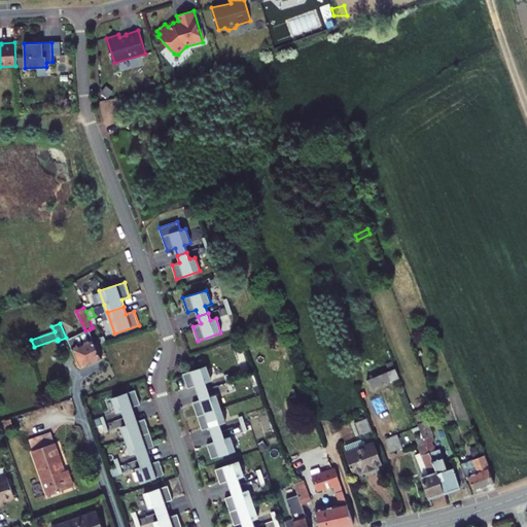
[(94,340),(90,329),(85,330),(68,339),(77,358),(76,361),(78,366),(81,367),(81,369),(102,358),(94,340)]
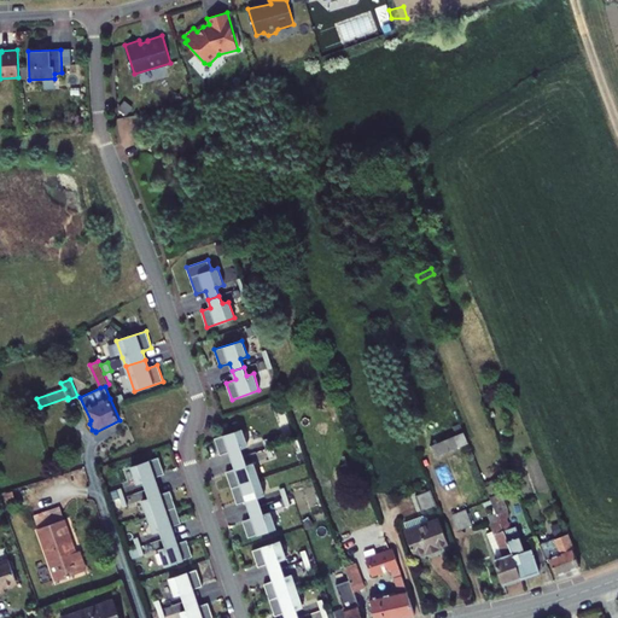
[(304,396),(291,401),(295,412),(308,407),(304,396)]
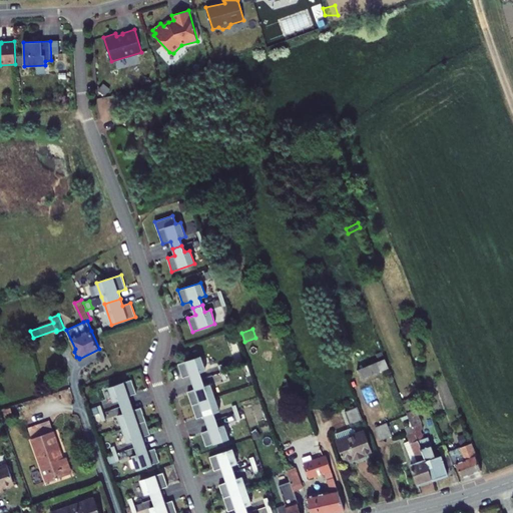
[(190,376),(192,383),(202,379),(200,372),(205,371),(201,357),(178,364),(183,378),(190,376)]
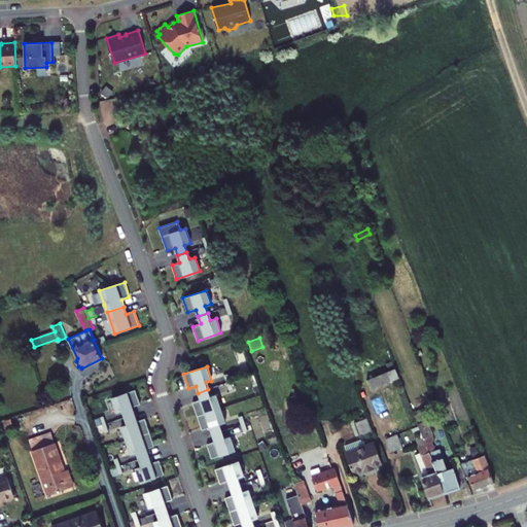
[(395,369),(366,381),(371,390),(399,378),(395,369)]
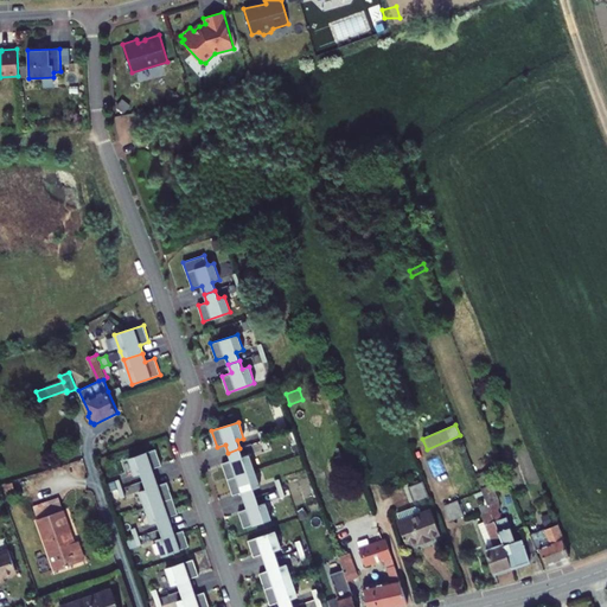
[(222,464),(228,480),(255,471),(249,455),(243,457),(240,448),(228,453),(231,461),(222,464)]
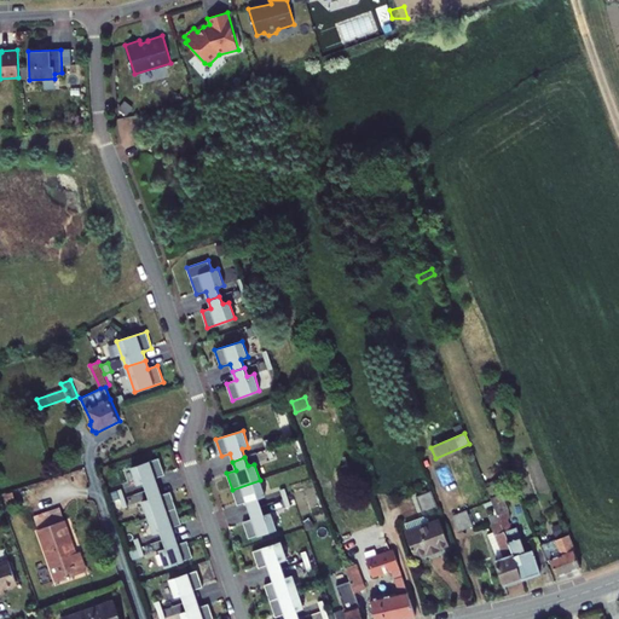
[(144,482),(146,491),(158,486),(156,478),(165,475),(158,458),(132,468),(137,485),(144,482)]
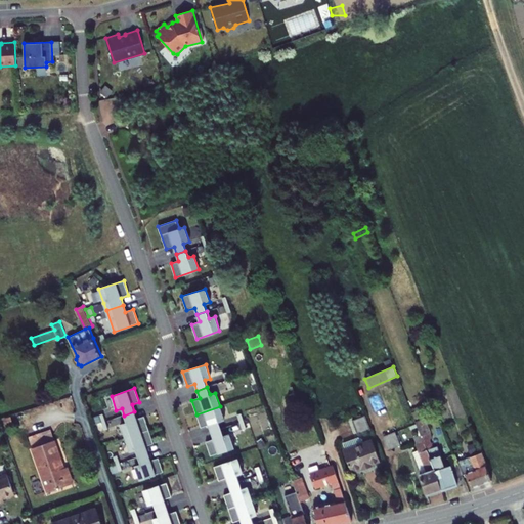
[(220,406),(197,415),(201,428),(209,426),(211,433),(221,429),(219,422),(224,420),(220,406)]
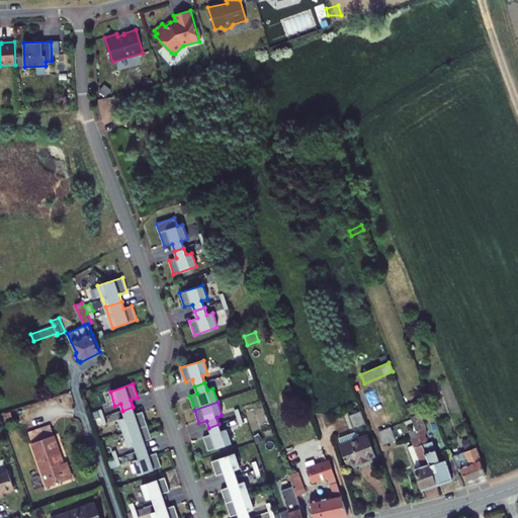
[(417,405),(408,408),(417,431),(430,464),(437,485),(443,483),(445,484),(450,482),(451,480),(453,480),(451,473),(458,471),(457,469),(452,457),(446,459),(439,461),(433,441),(428,443),(423,429),(426,428),(420,414),(421,413),(417,405)]
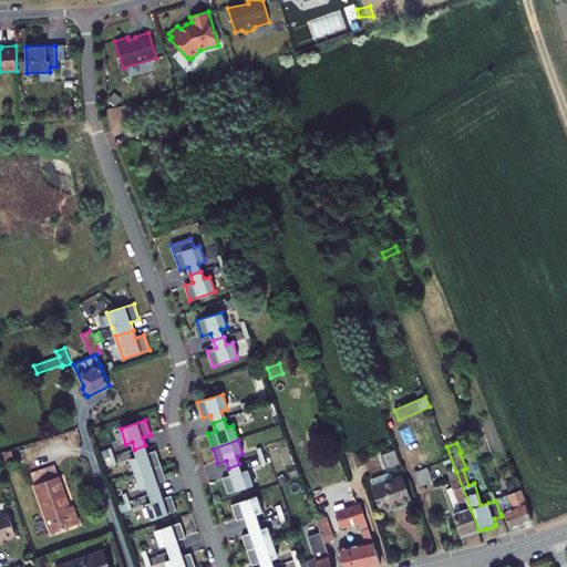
[(131,460),(136,474),(161,465),(156,451),(148,453),(145,445),(134,450),(136,457),(131,460)]
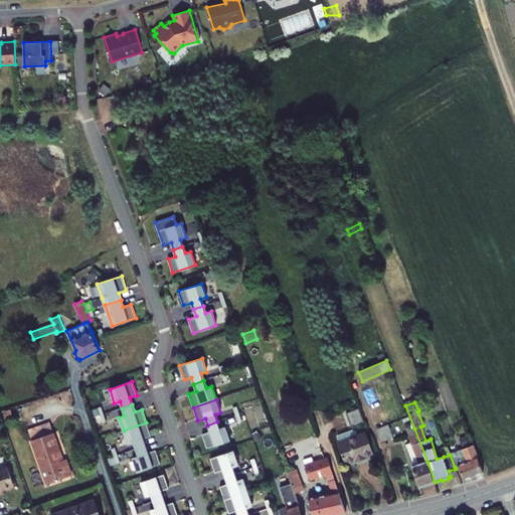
[(351,427),(364,422),(359,408),(346,413),(351,427)]
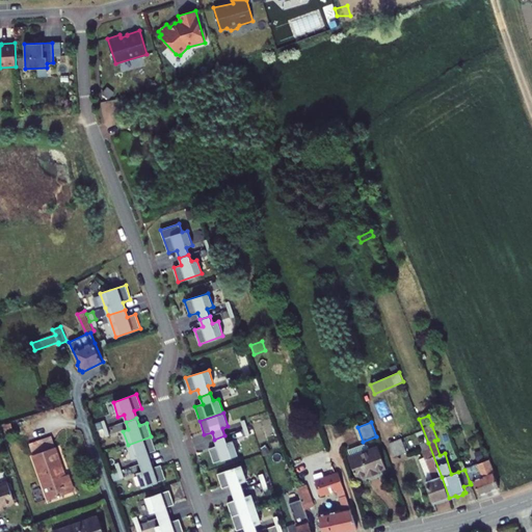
[(29,444),(33,455),(56,447),(52,435),(29,444)]
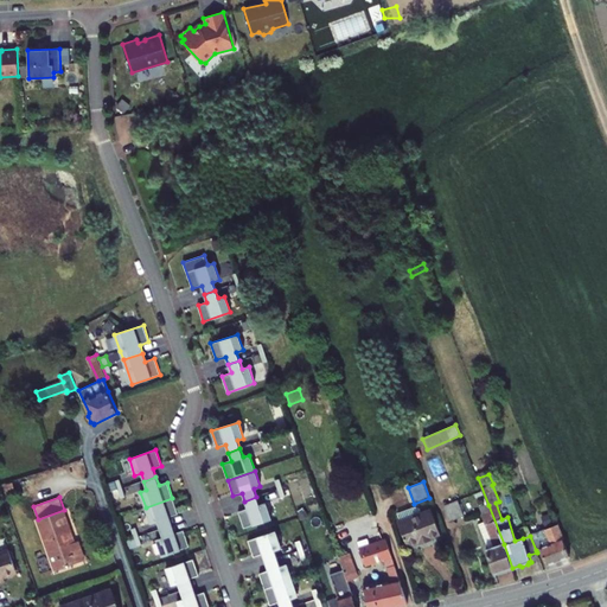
[(256,497),(244,502),(247,510),(238,512),(244,529),(272,519),(266,503),(260,505),(256,497)]
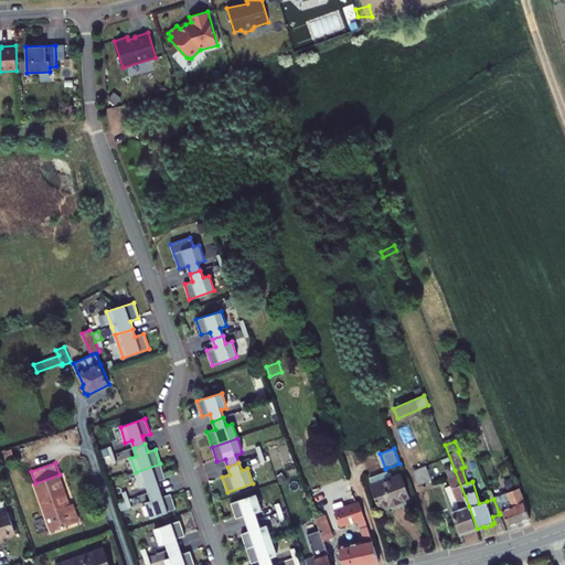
[(146,486),(149,493),(160,489),(158,481),(166,479),(160,464),(136,472),(140,488),(146,486)]
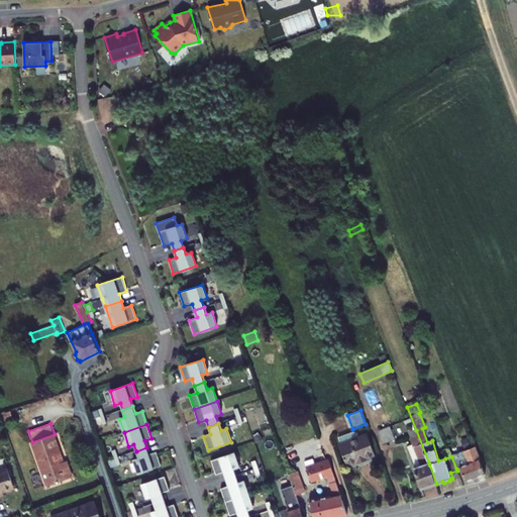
[(379,431),(384,444),(395,439),(390,427),(379,431)]
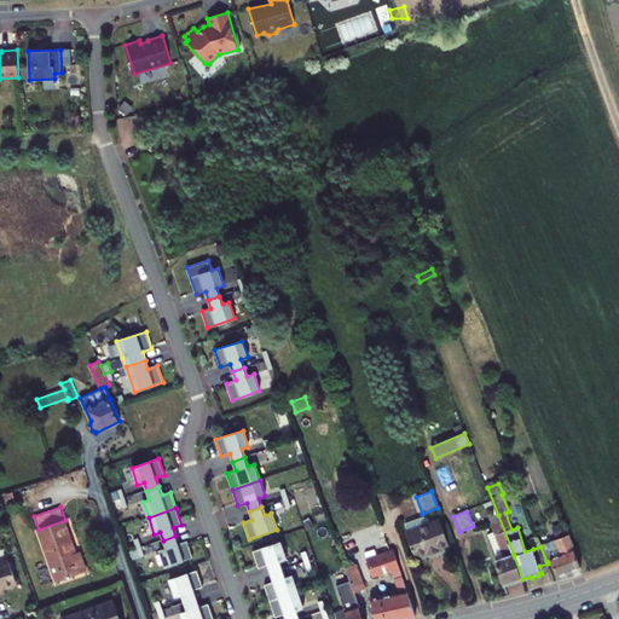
[(496,561),(504,585),(522,579),(514,555),(498,515),(490,519),(495,532),(487,534),(498,560),(496,561)]
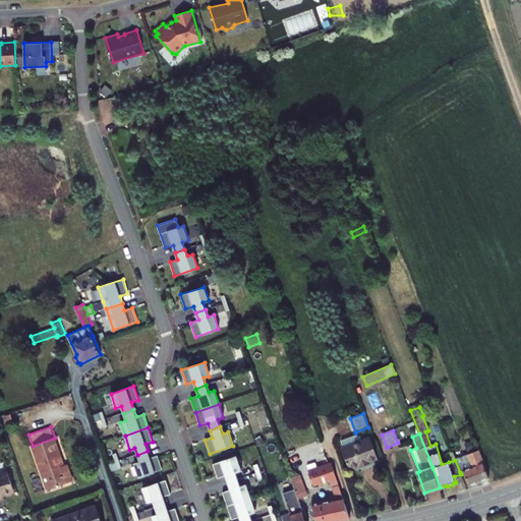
[(342,449),(349,469),(359,465),(360,467),(369,464),(369,461),(378,458),(370,438),(361,441),(360,437),(357,436),(341,441),(344,448),(342,449)]
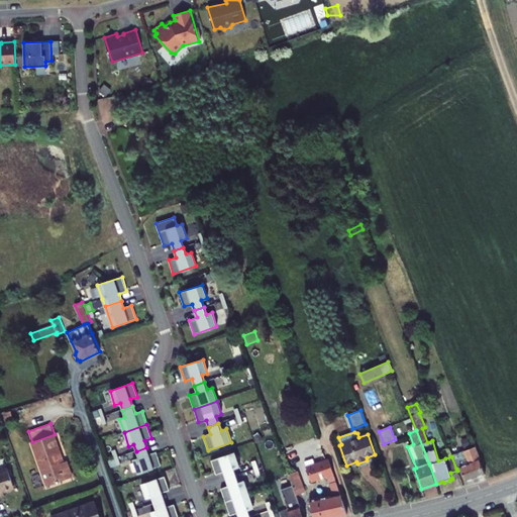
[(32,442),(47,486),(70,478),(55,434),(32,442)]
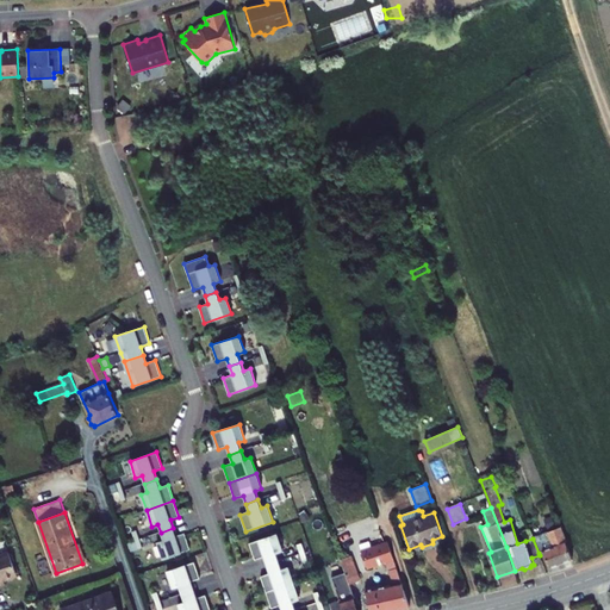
[(157,542),(163,559),(190,551),(185,534),(175,536),(173,528),(161,533),(163,541),(157,542)]
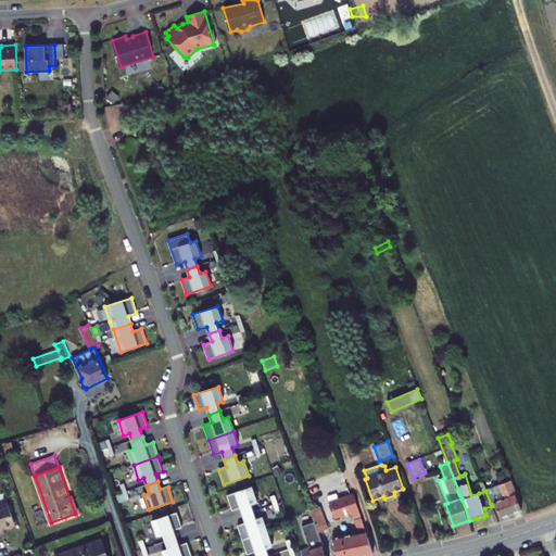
[(476,484),(479,493),(485,491),(485,490),(482,481),(476,484)]
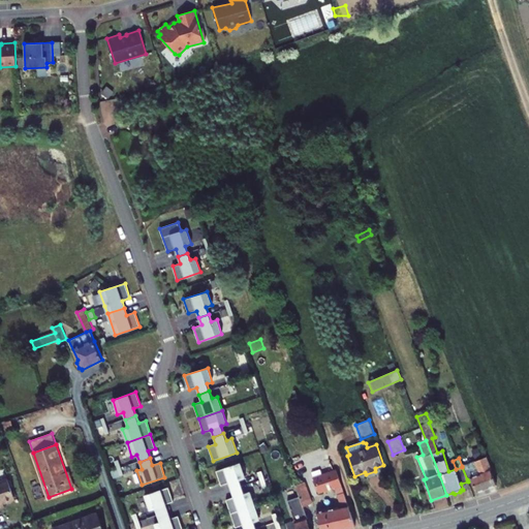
[(471,478),(477,493),(497,486),(486,458),(462,466),(462,467),(467,479),(471,478)]
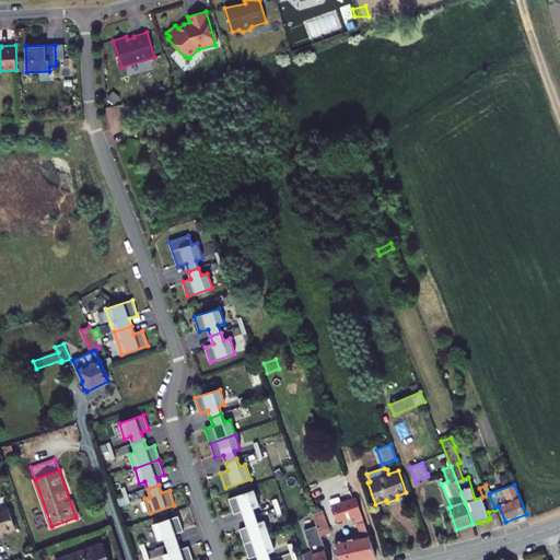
[(242,512),(245,520),(256,515),(253,508),(259,505),(254,490),(229,499),(234,514),(242,512)]
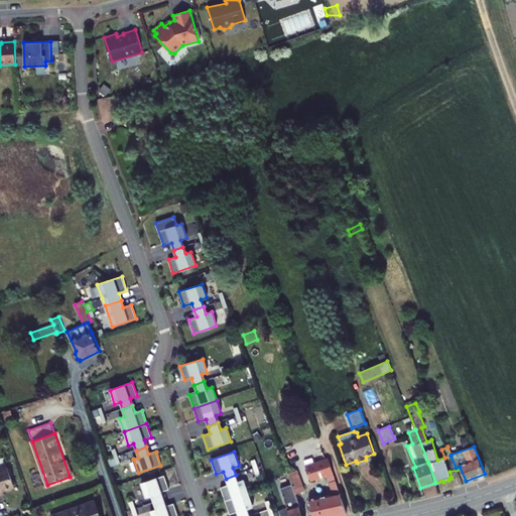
[(309,500),(312,515),(337,515),(347,514),(329,460),(321,462),(319,456),(304,462),(311,482),(327,476),(329,483),(325,484),(329,496),(309,500)]
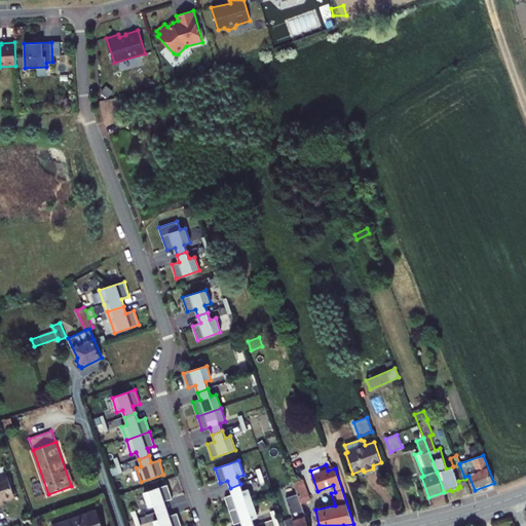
[(116,466),(111,468),(113,476),(122,473),(120,465),(116,466)]
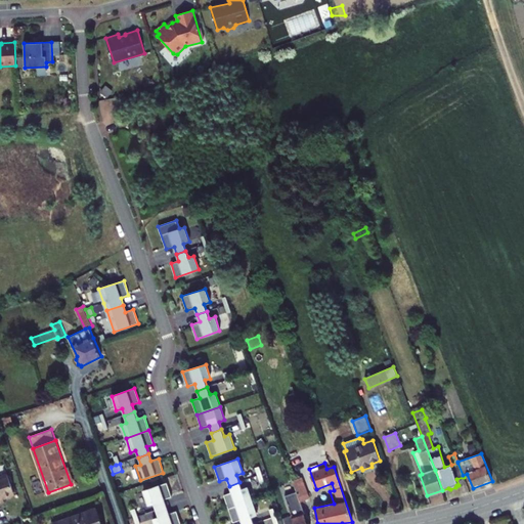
[(3,499),(15,495),(8,475),(0,477),(0,498),(3,498),(3,499)]
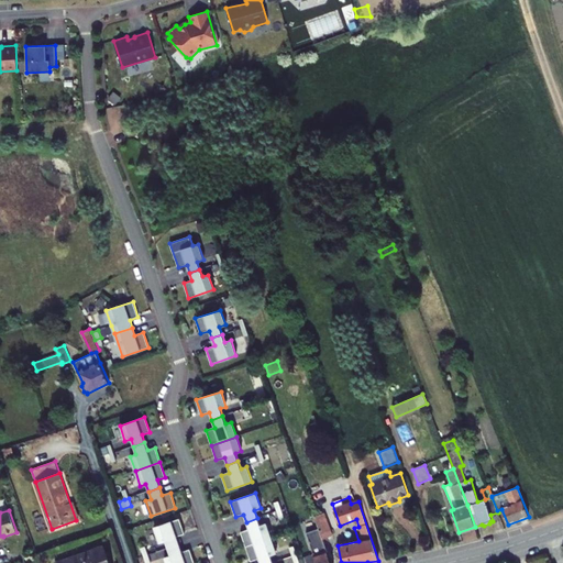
[(321,536),(323,539),(331,537),(323,514),(315,517),(321,536)]
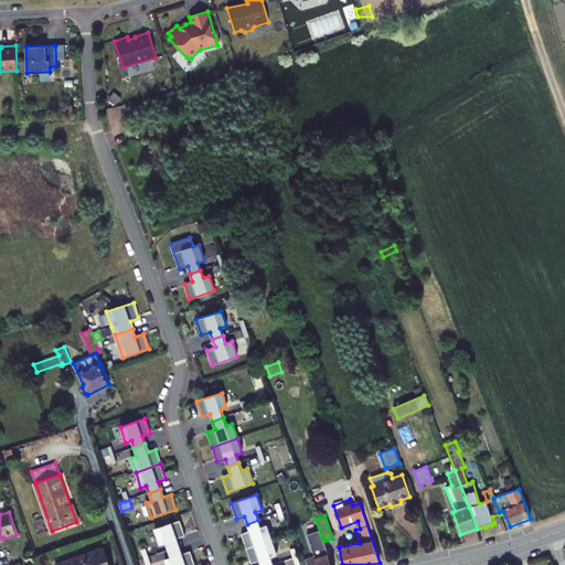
[(258,520),(247,524),(249,532),(242,534),(246,550),(272,541),(267,525),(260,528),(258,520)]
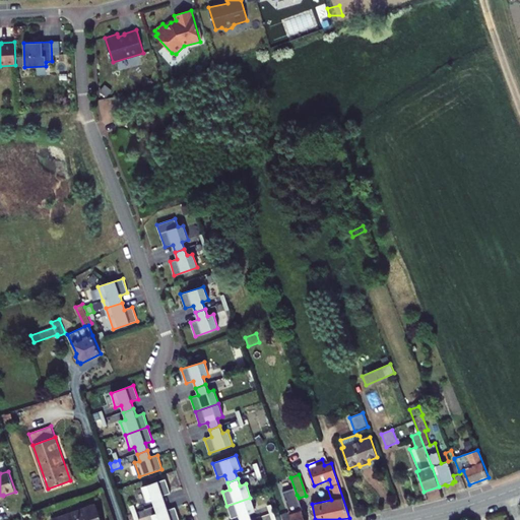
[(152,500),(154,507),(166,503),(163,497),(171,494),(166,479),(142,488),(147,502),(152,500)]
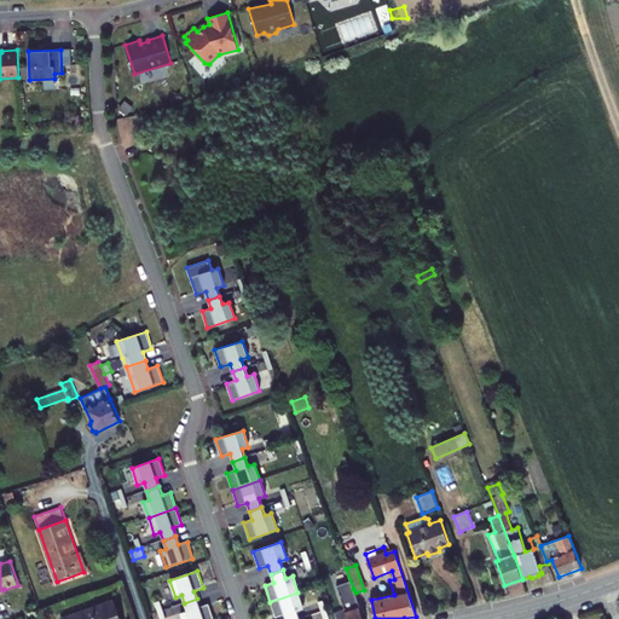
[(333,613),(334,618),(363,618),(356,593),(353,589),(348,590),(346,583),(336,585),(345,609),(333,613)]
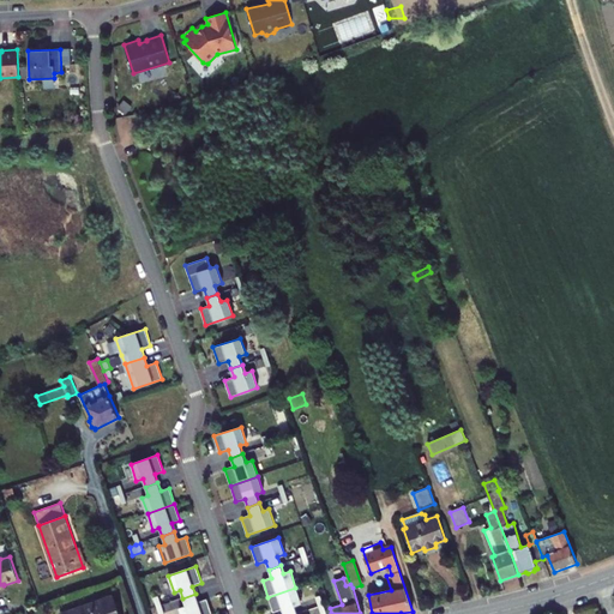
[(295,588),(268,597),(274,613),(282,611),(283,613),(296,613),(294,606),(301,603),(295,588)]
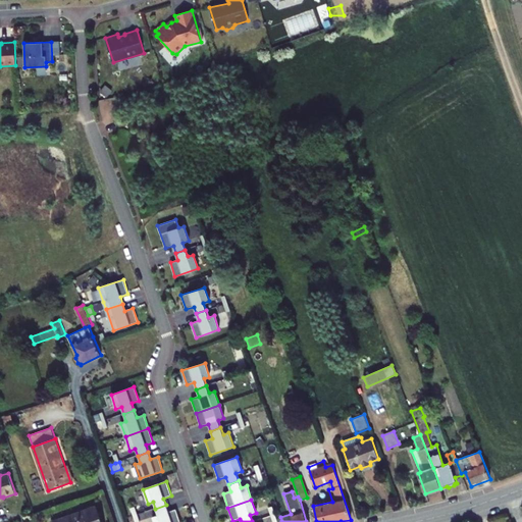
[(152,518),(153,521),(179,521),(175,510),(168,512),(166,505),(155,509),(158,516),(152,518)]
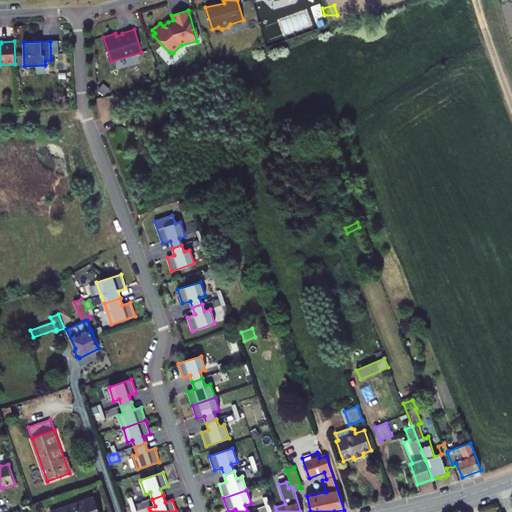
[(50,511),(100,511),(95,496),(50,511)]
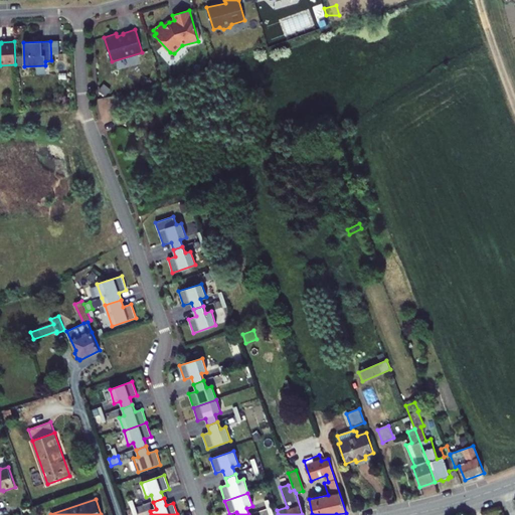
All buildings are outlined.
